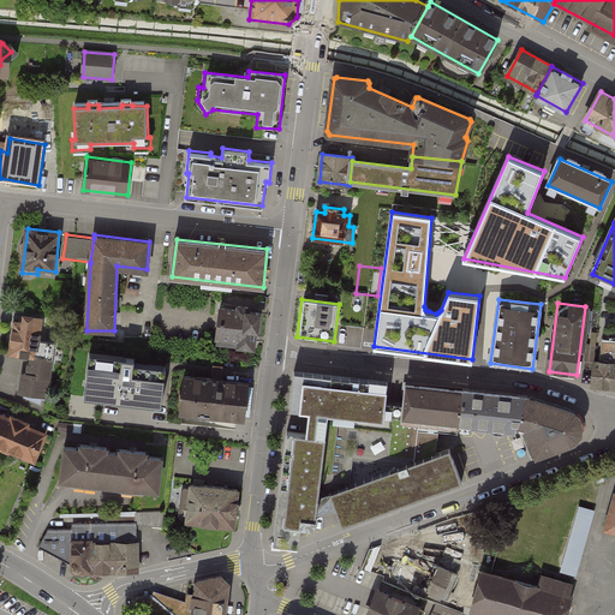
[(219,304),(214,340),(257,346),(262,310),(219,304)]
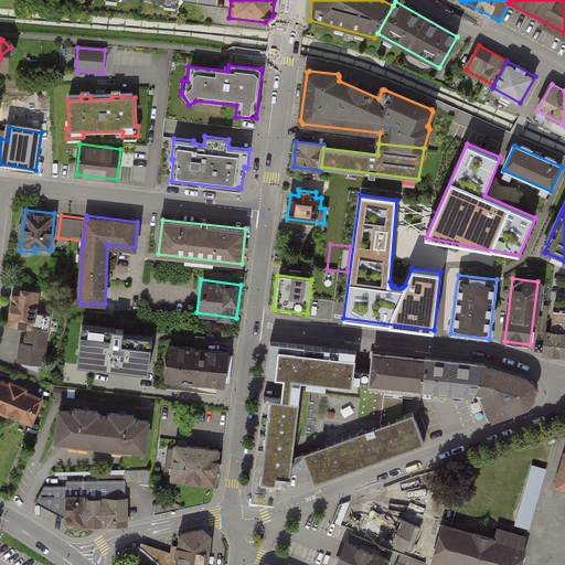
[(8,326),(28,328),(32,329),(33,326),(35,309),(38,294),(19,291),(17,306),(10,305),(8,326)]
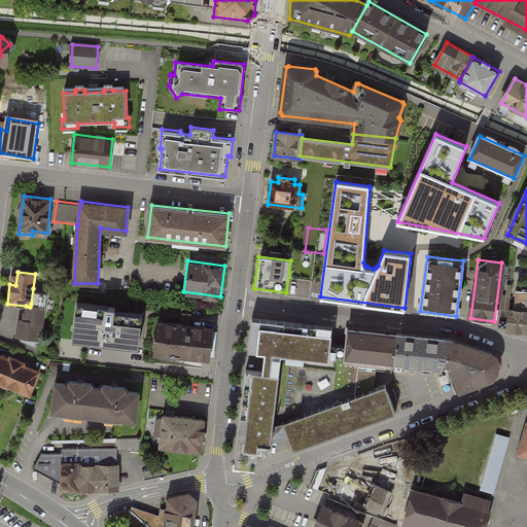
[(33,288),(31,304),(44,306),(46,290),(33,288)]
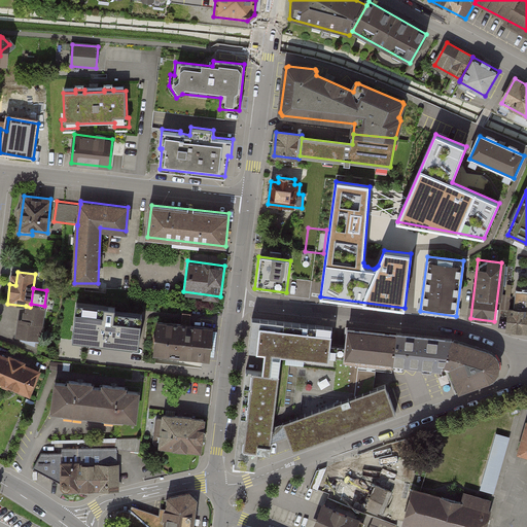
[(507,331),(526,331),(526,296),(510,295),(507,331)]
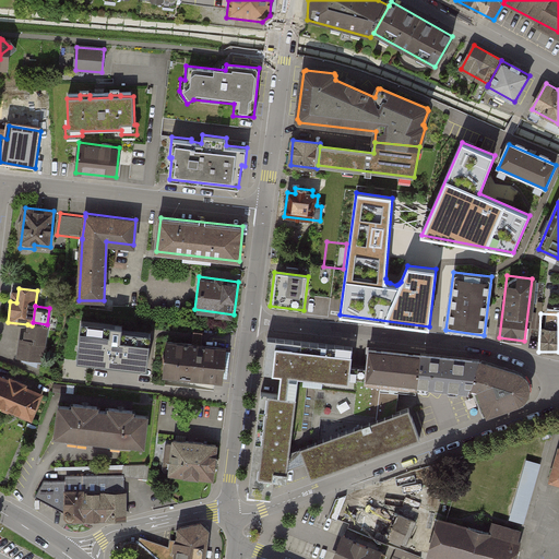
[(42,361),(47,324),(33,322),(32,325),(27,324),(22,358),(42,361)]
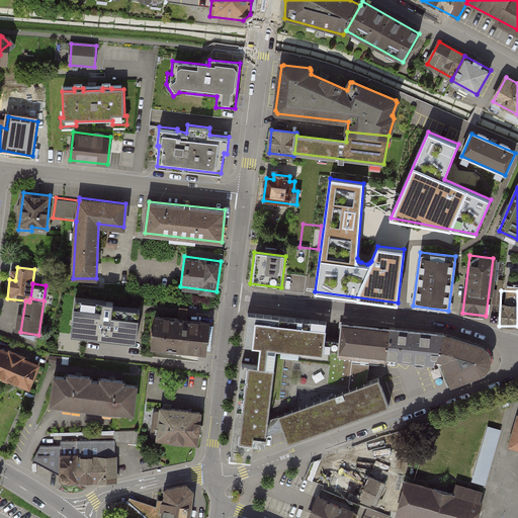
[(112,303),(76,298),(73,322),(80,323),(79,335),(128,341),(130,328),(138,329),(141,310),(112,307),(112,303)]
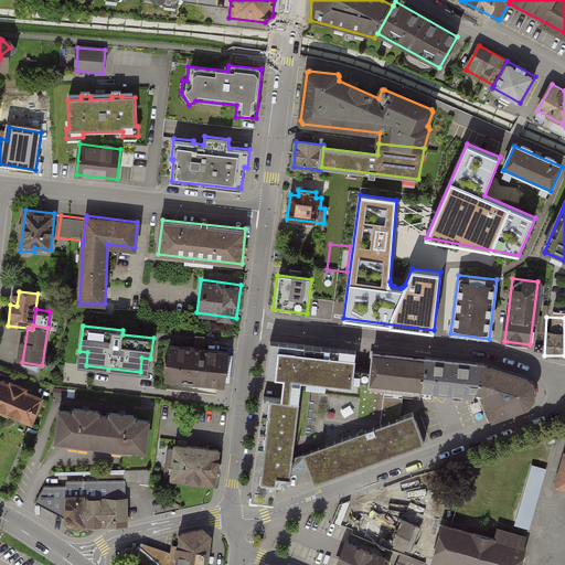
[(286,377),(302,379),(353,385),(354,381),(370,383),(372,370),(355,368),(358,352),(272,342),(267,375),(286,377)]
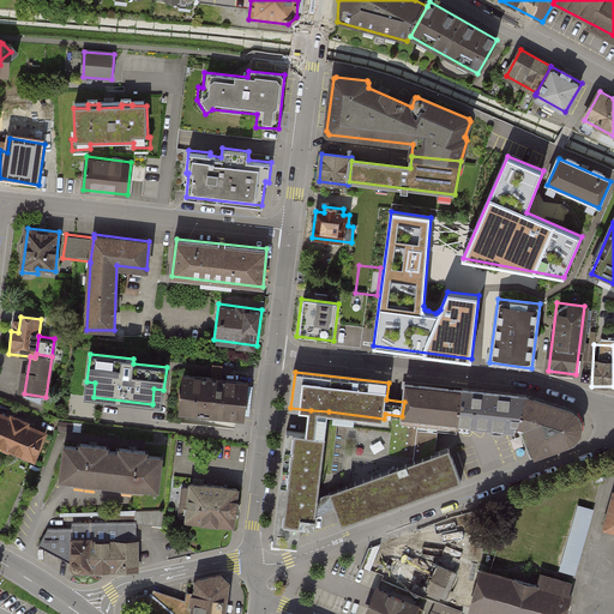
[(186,377),(181,415),(244,422),(248,385),(186,377)]
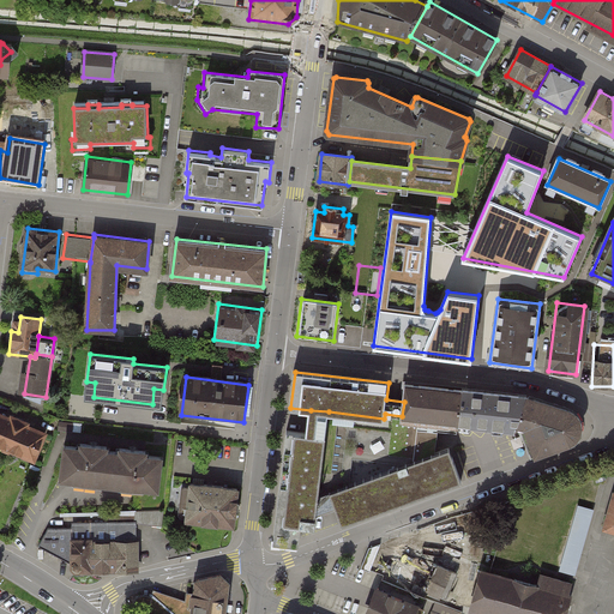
[(402,416),(462,423),(465,389),(407,381),(404,402),(402,416)]
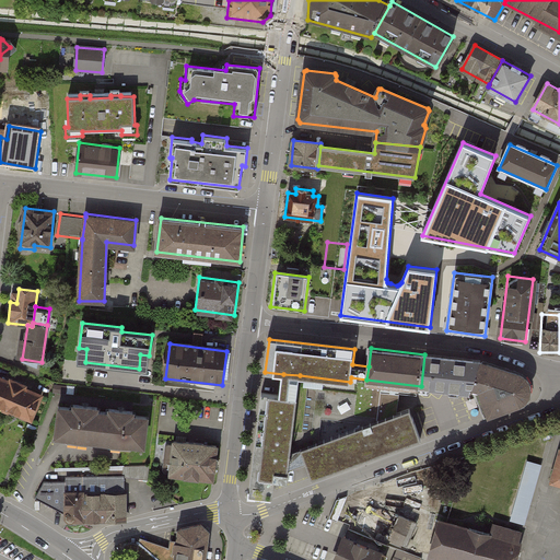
[(474,392),(474,389),(477,361),(424,354),(421,386),(474,392)]
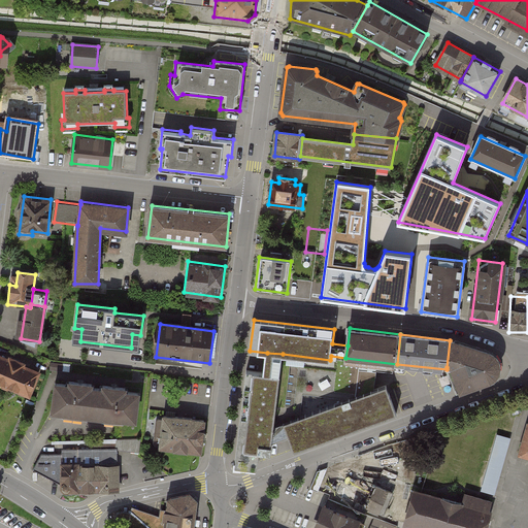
[(78,351),(72,350),(73,337),(63,336),(61,357),(77,358),(78,351)]
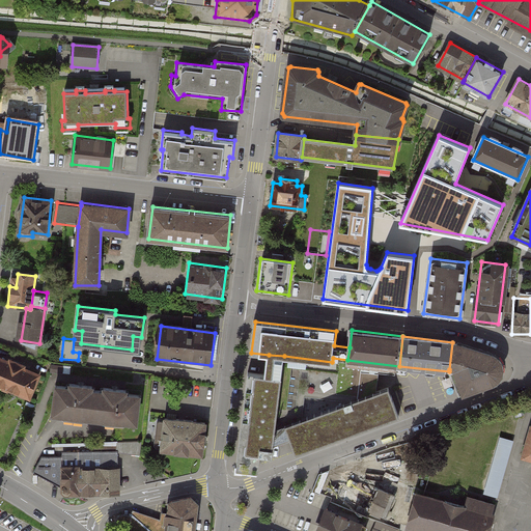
[(500,357),(495,354),(452,342),(449,369),(453,371),(463,394),(497,382),(502,378),(505,373),(506,369),(505,365),(504,361),(500,357)]
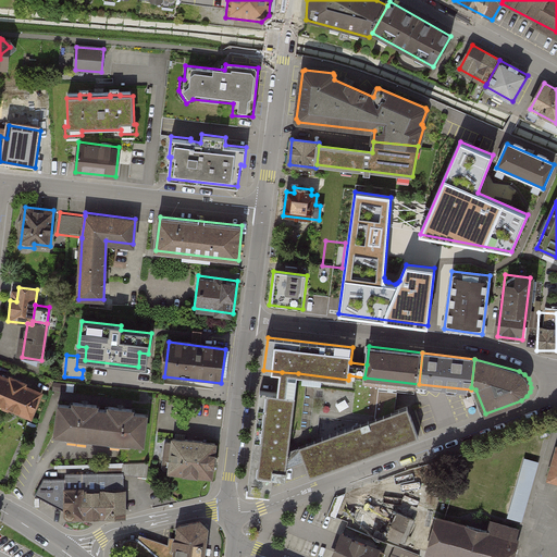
[(0,404),(31,418),(42,391),(0,372),(0,404)]
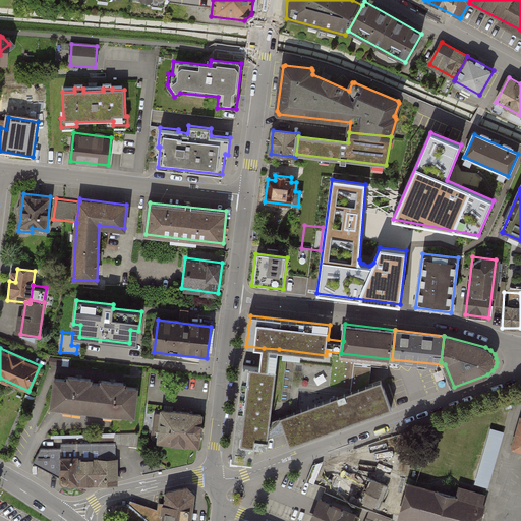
[(255,445),(268,446),(269,437),(271,421),(279,349),(264,348),(261,368),(244,366),(235,442),(233,459),(253,461),(255,445)]
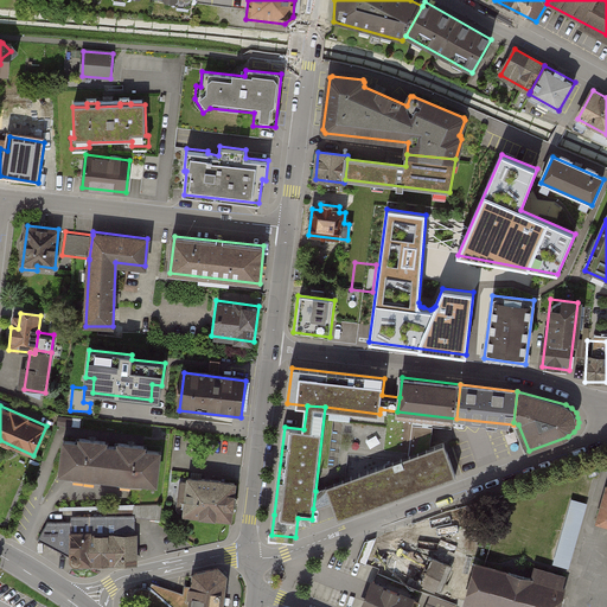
[(63,438),(59,473),(157,484),(160,449),(145,447),(146,443),(117,440),(116,445),(106,443),(107,439),(80,435),(78,440),(63,438)]
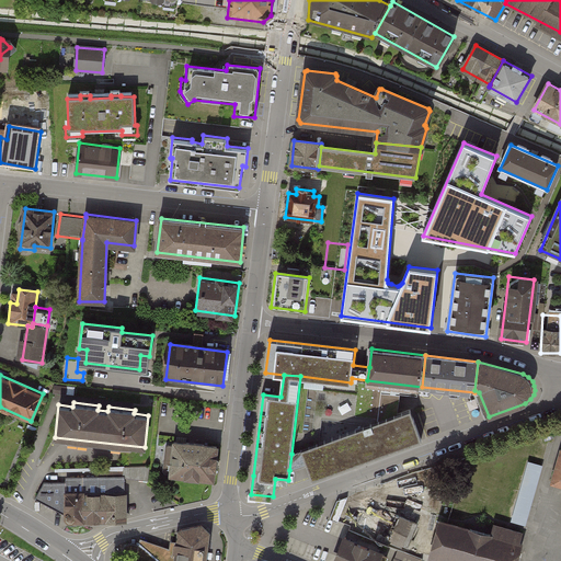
[(411,410),(292,454),(289,470),(306,464),(311,480),(422,441),(411,410)]
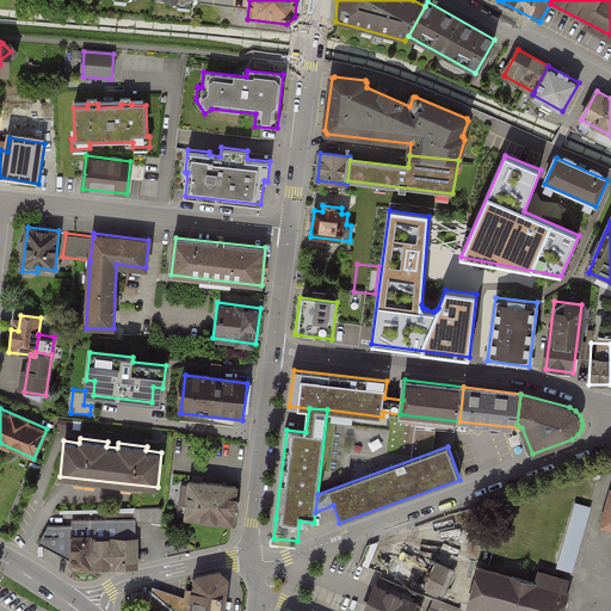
[(230,526),(235,488),(186,483),(181,522),(230,526)]
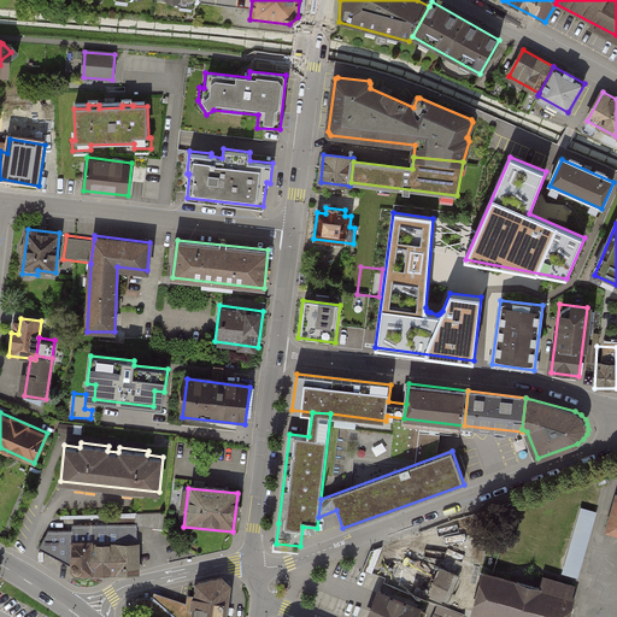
[(598,511),(581,506),(560,574),(579,579),(598,511)]
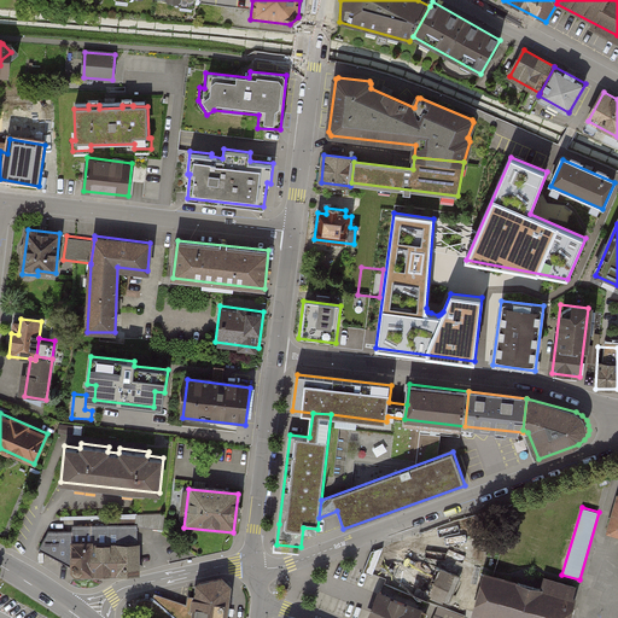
[(165,512),(120,512),(120,524),(165,524),(165,512)]
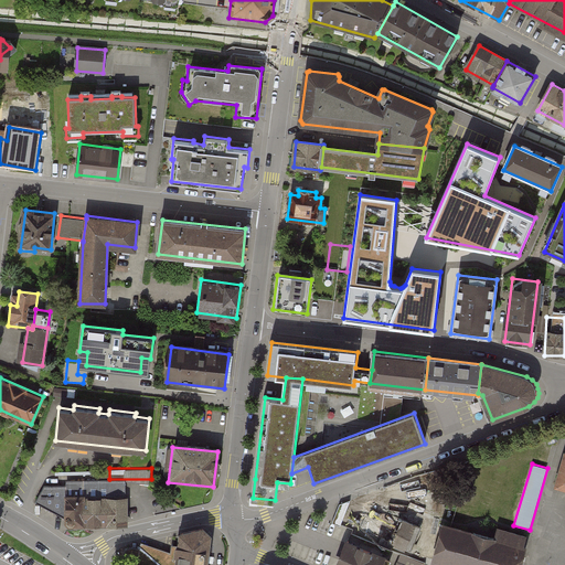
[(66,525),(127,525),(127,480),(66,480),(66,487),(46,487),(40,502),(66,516),(66,525)]
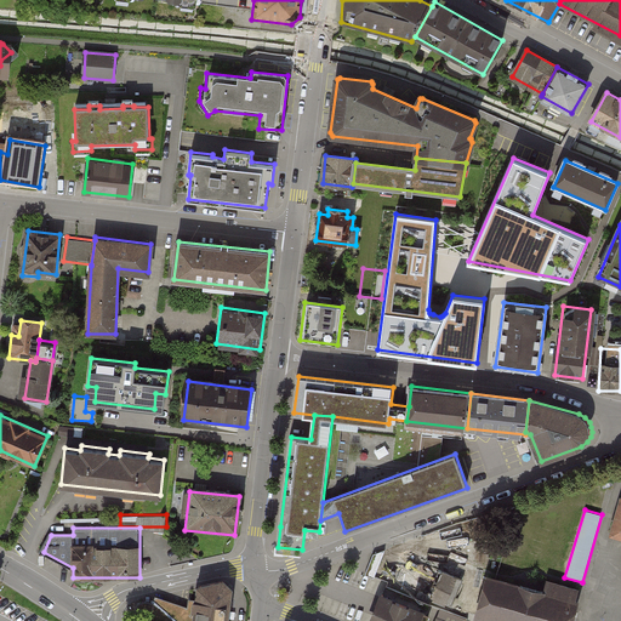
[(368,574),(376,577),(385,554),(375,551),(368,574)]
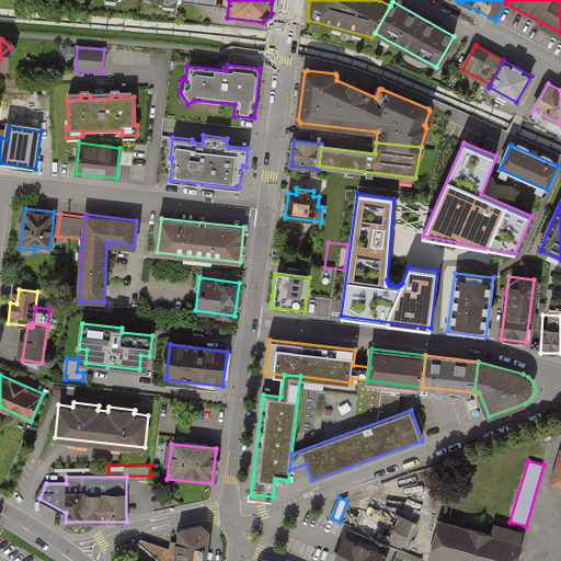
[(362,531),(397,546),(407,521),(373,506),(362,531)]
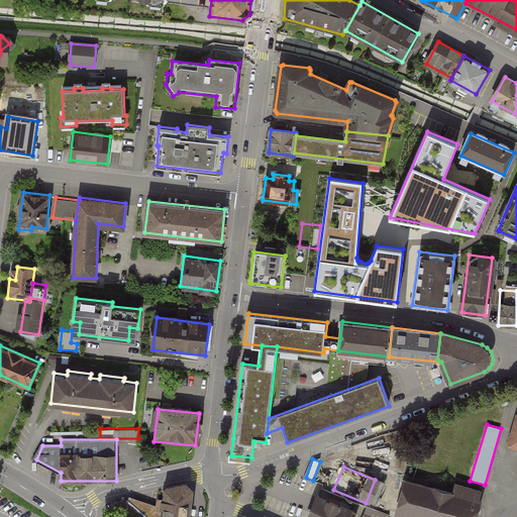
[(403,516),(474,516),(482,493),(454,485),(450,496),(402,482),(393,514),(403,516)]
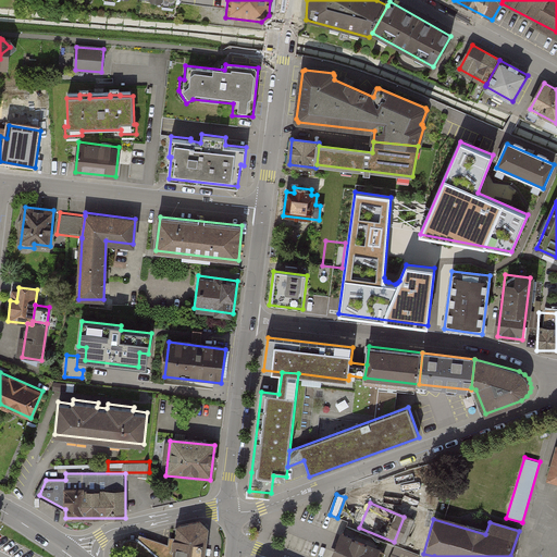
[(200,521),(177,525),(174,547),(173,556),(203,556),(208,528),(200,521)]
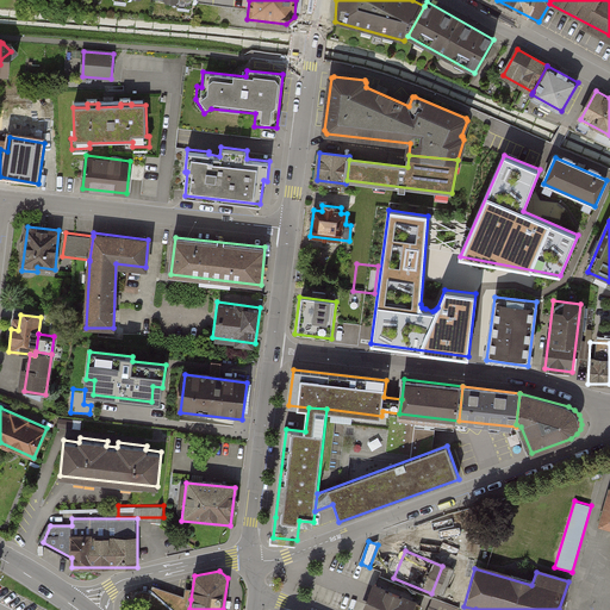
[(360,609),(409,609),(411,603),(369,586),(360,609)]
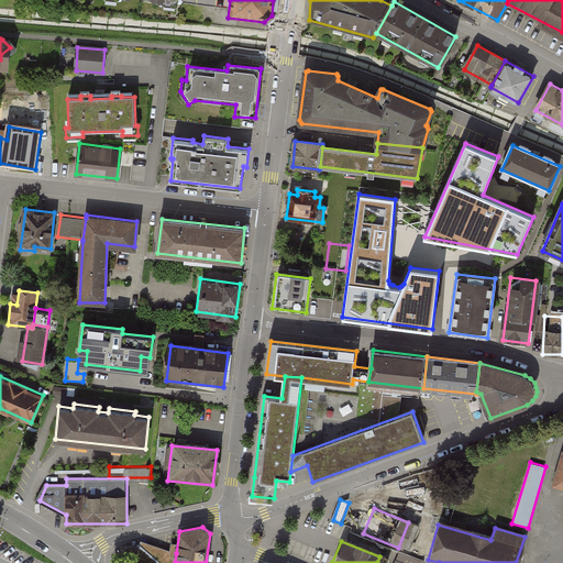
[(127,562),(175,562),(176,553),(141,542),(139,547),(132,545),(125,548),(123,555),(124,561),(127,562)]
